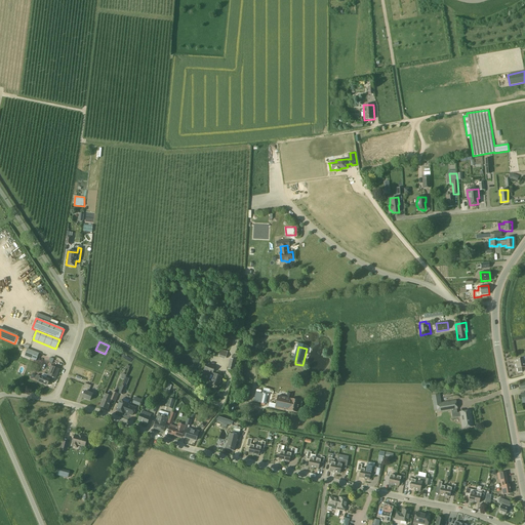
[(36,361),(39,354),(28,349),(25,357),(36,361)]
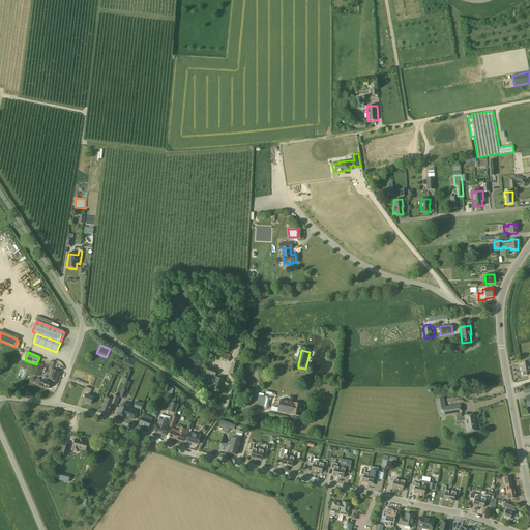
[(228,362),(230,356),(223,354),(221,360),(228,362)]
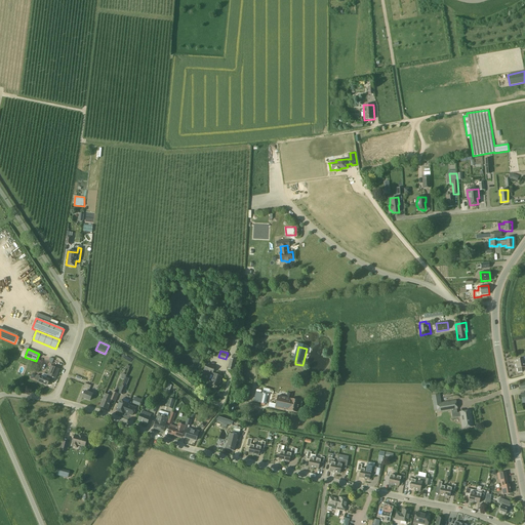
[(234,370),(236,360),(231,358),(228,369),(234,370)]
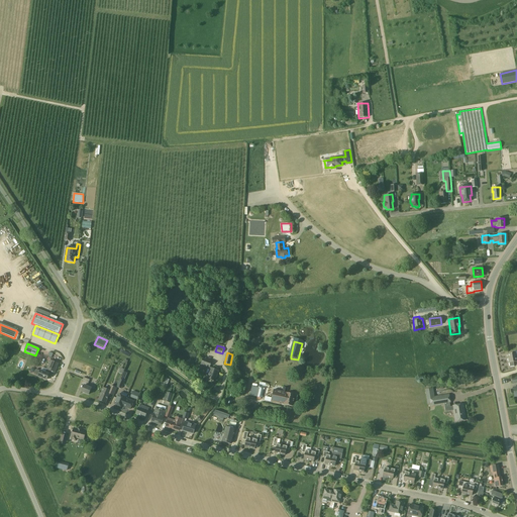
[(516,354),(516,355),(515,352),(508,353),(509,363),(510,367),(514,366),(513,363),(516,362),(516,354)]
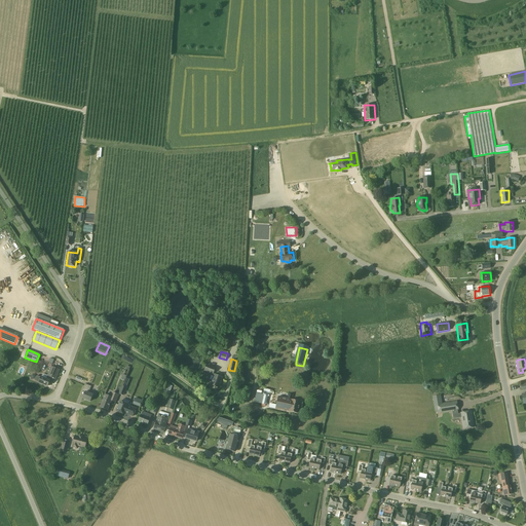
[(215,371),(216,367),(210,365),(207,364),(203,371),(213,375),(215,371)]
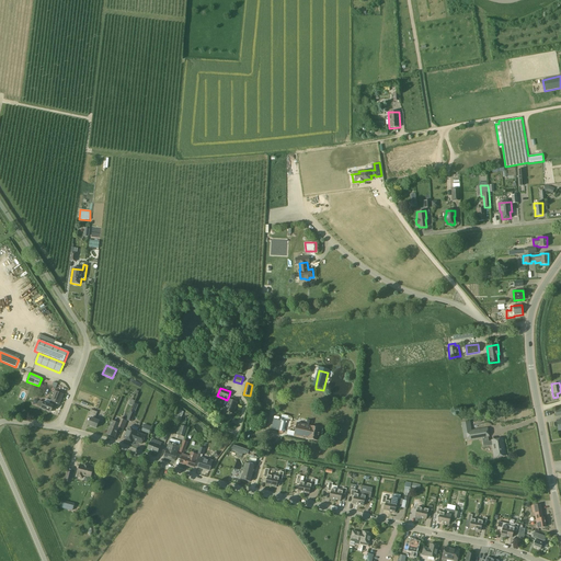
[(60,393),(55,391),(49,404),(41,401),(38,401),(37,405),(38,407),(52,412),(54,407),(58,408),(64,395),(63,395),(64,392),(61,391),(60,393)]
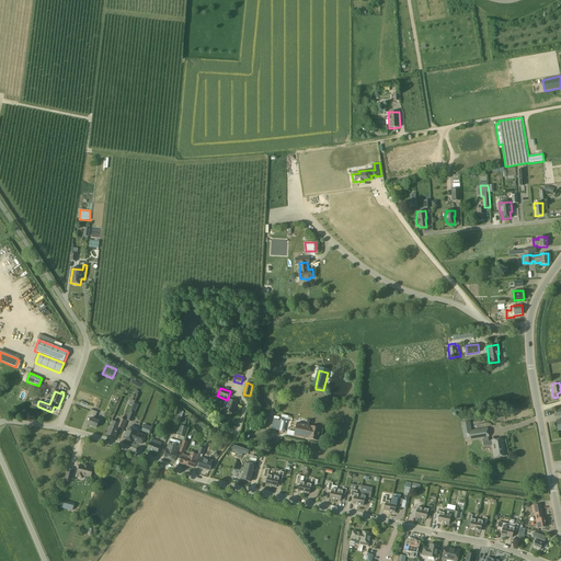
[(236,407),(237,402),(229,399),(226,405),(225,405),(224,410),(232,413),(235,410),(236,410),(237,407),(236,407)]
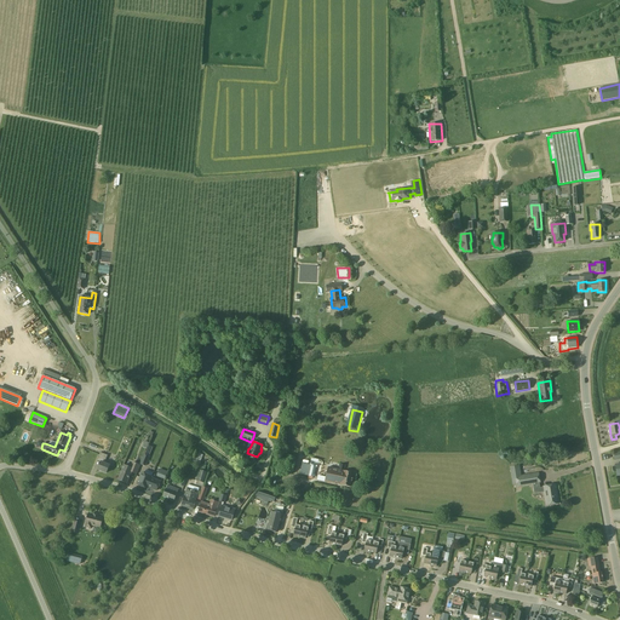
[(107,474),(109,465),(104,464),(108,455),(101,453),(97,461),(101,463),(98,470),(107,474)]
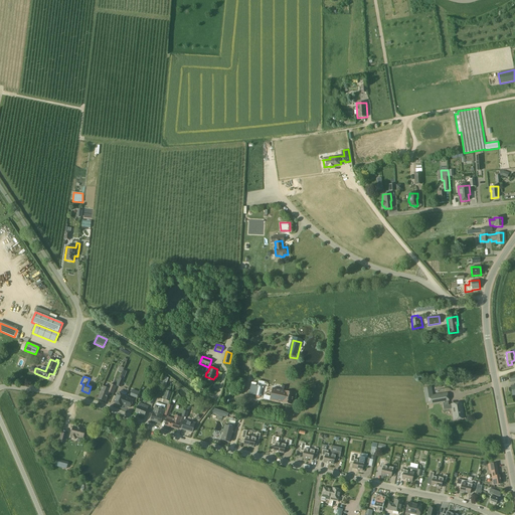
[(262,388),(263,383),(259,382),(258,386),(251,385),(249,393),(262,396),(264,388),(262,388)]
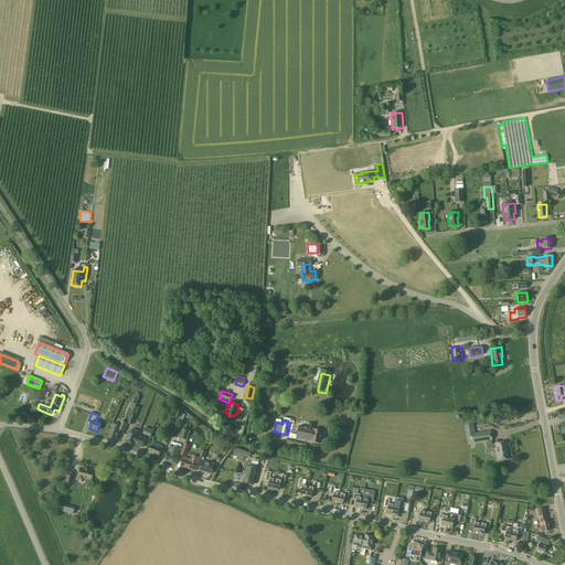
[(125,433),(128,424),(120,422),(118,427),(113,425),(107,437),(115,440),(119,430),(125,433)]
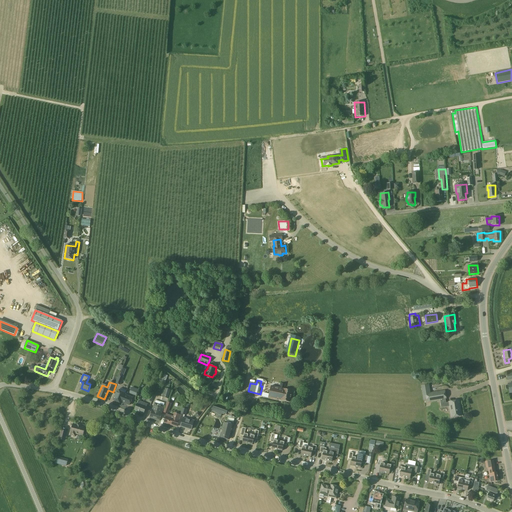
[(284,389),(285,384),(280,383),(279,388),(271,386),(268,398),(290,403),(292,391),(284,389)]
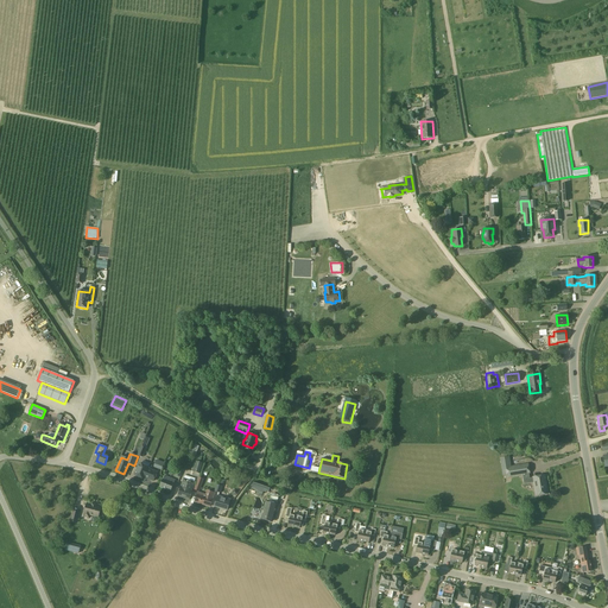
[(511,461),(510,456),(500,458),(504,476),(507,475),(507,477),(521,475),(524,485),(533,483),(536,495),(548,494),(546,486),(545,486),(543,475),(532,477),(530,477),(530,474),(529,463),(511,466),(511,461)]
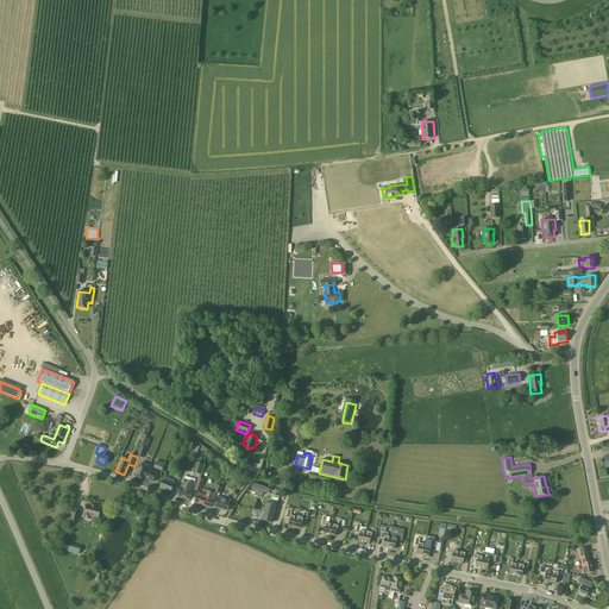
[(162,471),(165,464),(157,460),(154,468),(162,471)]
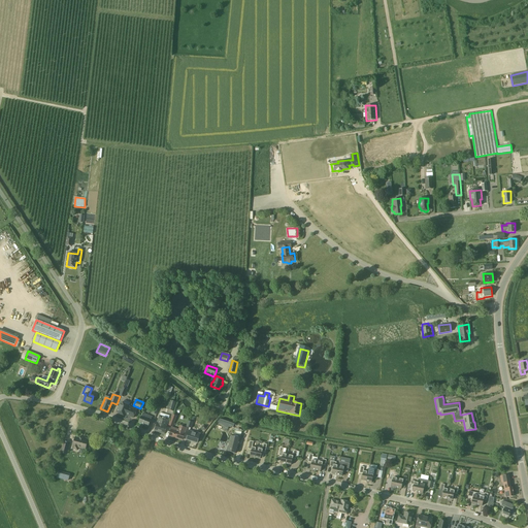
[(174,411),(177,402),(170,400),(167,409),(168,409),(167,414),(172,415),(173,411),(174,411)]
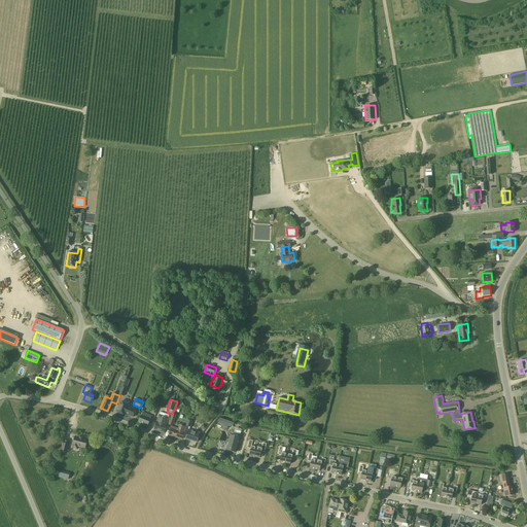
[(126,416),(128,411),(116,407),(114,412),(126,416)]
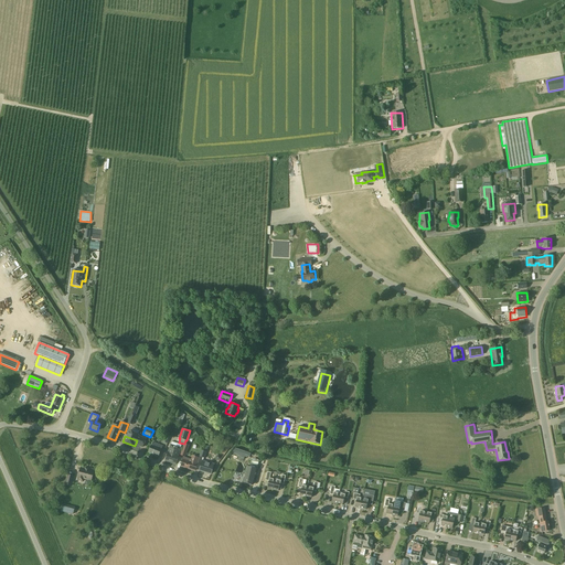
[(159,456),(163,446),(152,441),(151,445),(148,452),(159,456)]
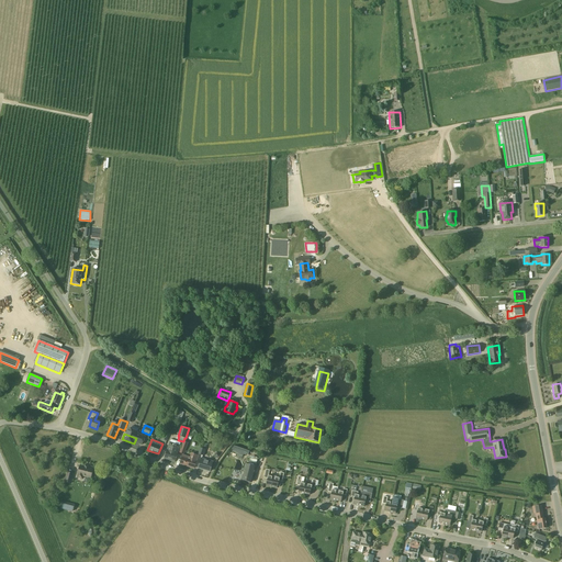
[(165,459),(175,462),(180,446),(170,441),(165,459)]
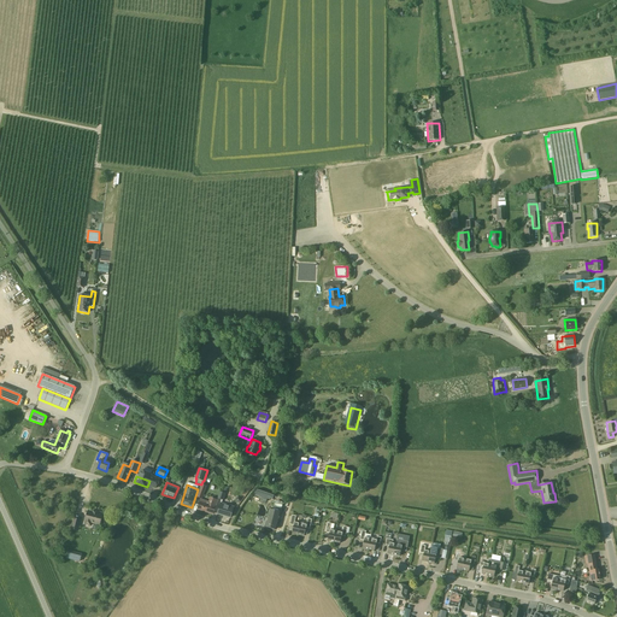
[(270,499),(272,500),(272,499),(274,497),(257,491),(256,494),(254,498),(266,503),(268,499),(270,500),(270,499)]
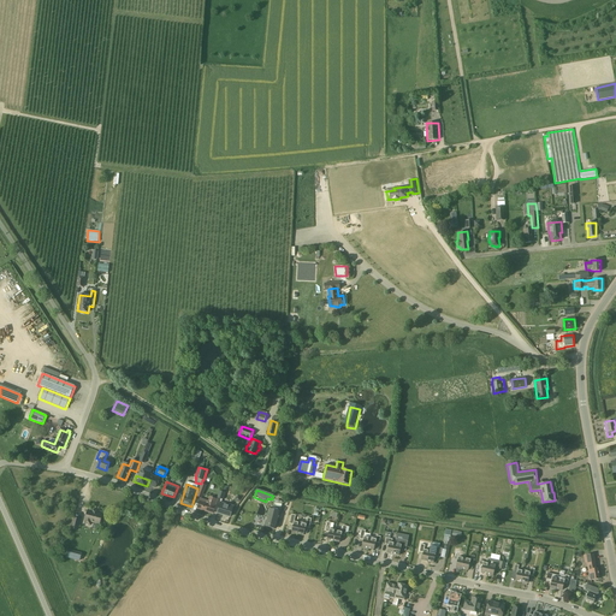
[(213,514),(218,499),(209,497),(208,501),(201,498),(197,509),(213,514)]
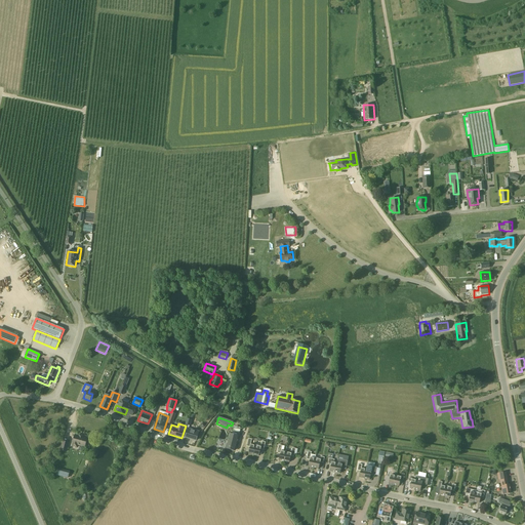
[(239,436),(240,430),(234,428),(232,434),(229,434),(226,448),(227,449),(227,450),(229,450),(230,449),(234,450),(235,451),(239,436)]
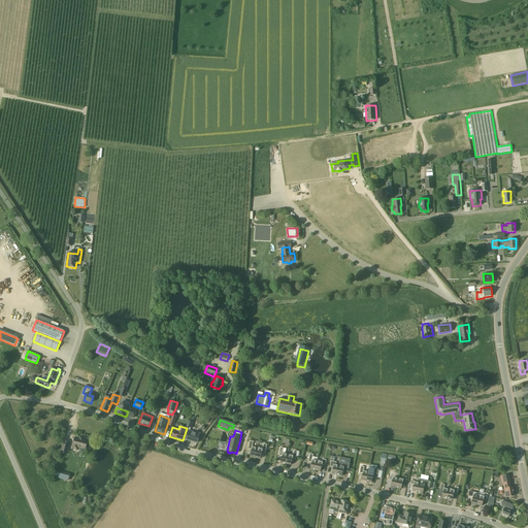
[(198,439),(199,435),(196,434),(196,433),(189,431),(186,439),(197,443),(198,439)]
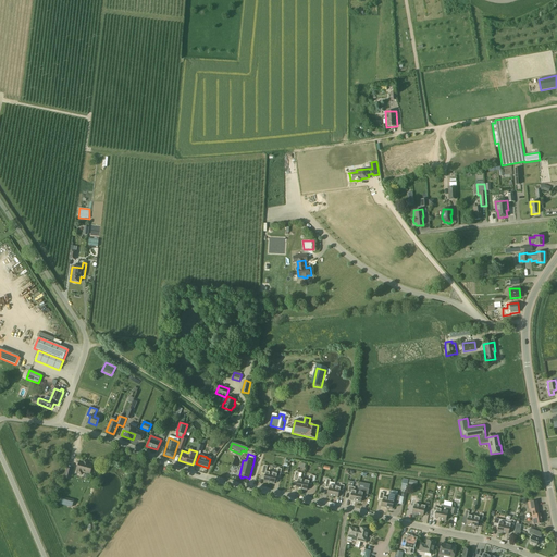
[(89,463),(89,462),(84,460),(83,462),(79,461),(76,473),(82,474),(82,472),(90,474),(93,465),(89,463)]
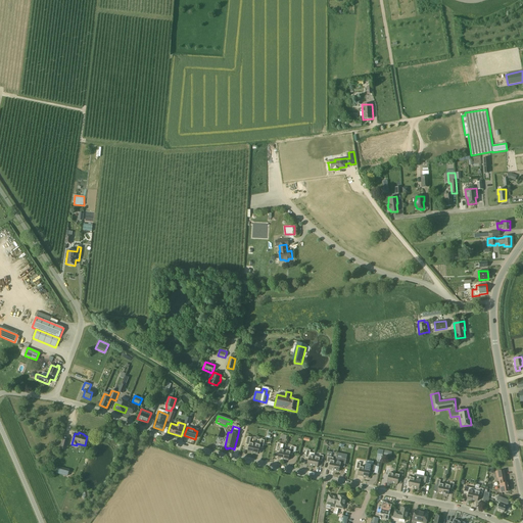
[(252,453),(254,444),(249,442),(250,437),(247,436),(246,444),(249,445),(247,452),(252,453)]
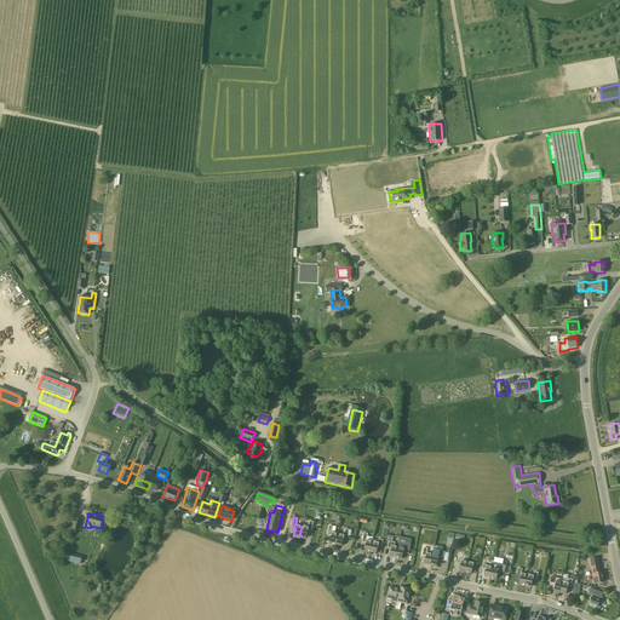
[(80,528),(81,523),(74,521),(70,532),(79,534),(80,528)]
